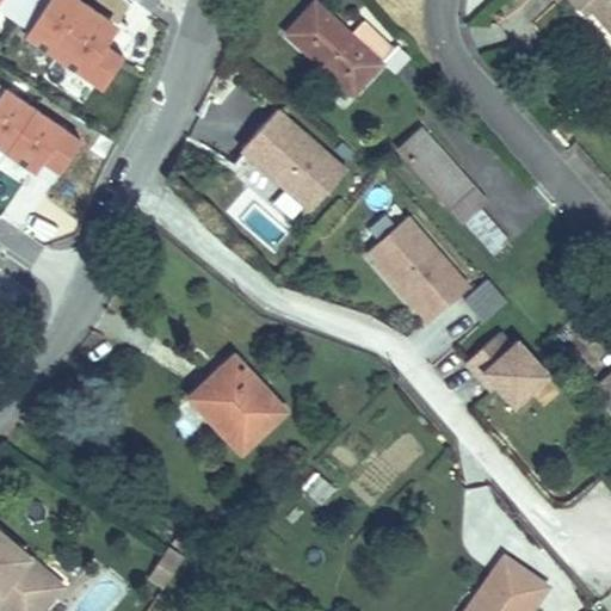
[(0,0),(0,10),(19,23),(16,29),(103,88),(124,57),(107,45),(111,38),(100,31),(109,19),(81,0),(66,0),(63,5),(55,0),(0,0)]
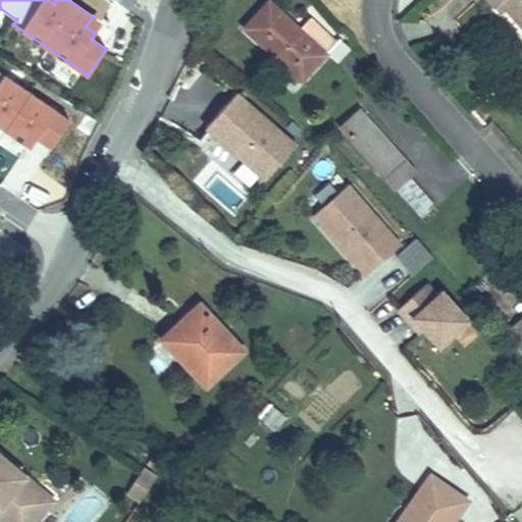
[(269,0),(244,28),(302,82),(327,54),(326,53),(300,29),(269,0)]
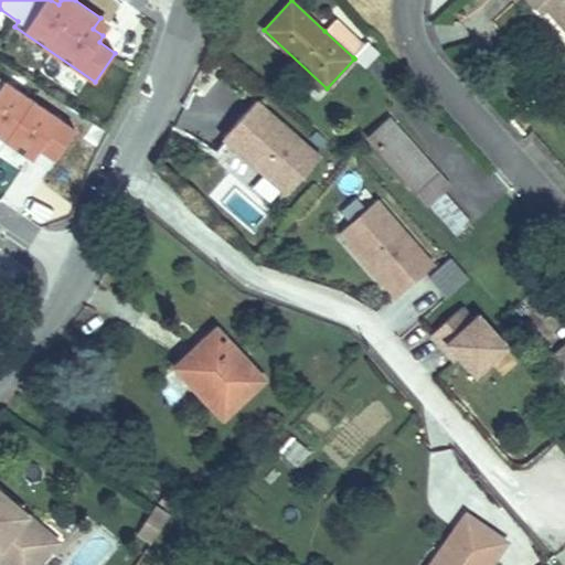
[(93,29),(103,35),(110,24),(100,18),(93,29)]
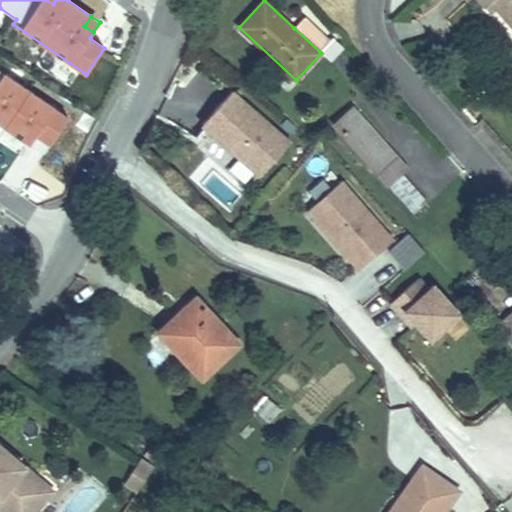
[(330,41),(304,17),(294,28),(320,52),(330,41)]
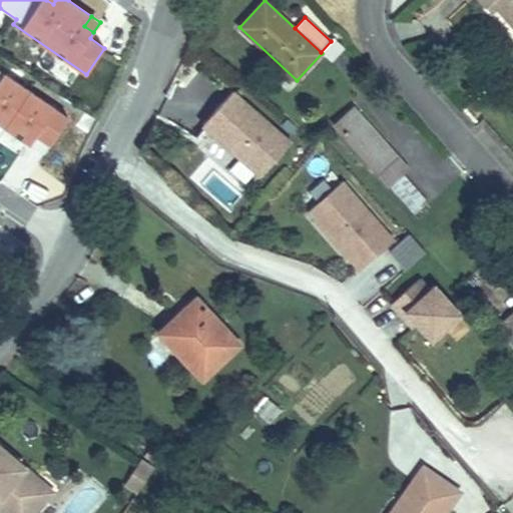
[(0,124),(31,145),(37,136),(50,145),(68,119),(0,71),(0,124)]
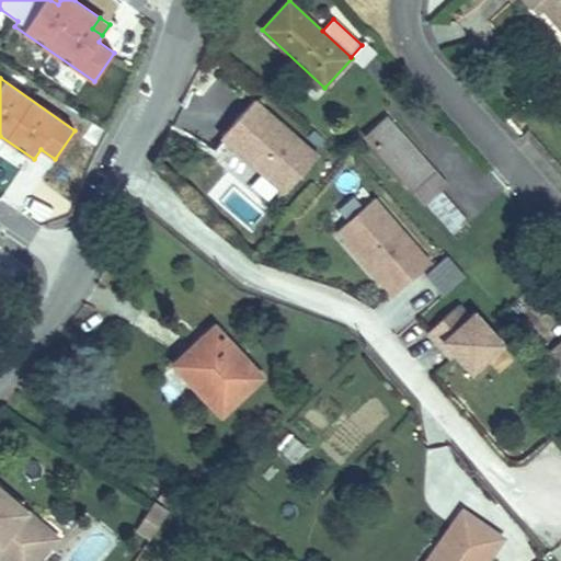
[(319,157),(255,100),(221,137),(250,162),(253,159),(260,164),(256,168),(286,194),(319,157)]
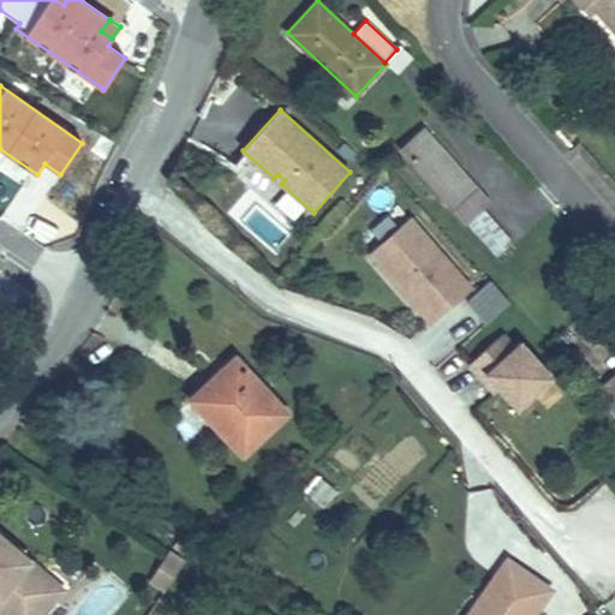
[(424,130),(401,150),(454,208),(476,189),(424,130)]
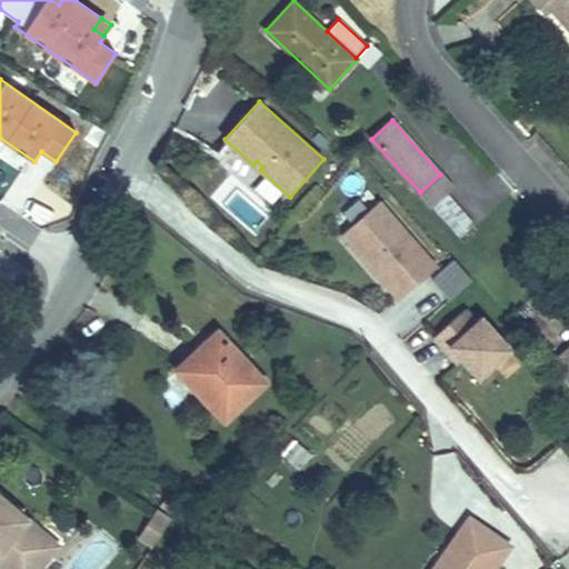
[(447,192),(452,187),(440,175),(420,192),(460,237),(473,223),(447,192)]
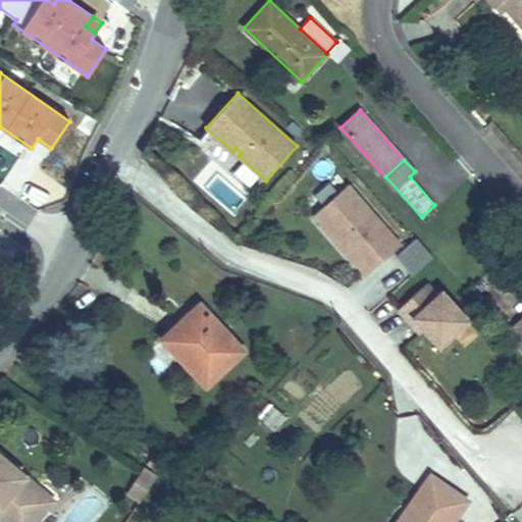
[(349,188),(316,216),(365,272),(398,244),(349,188)]
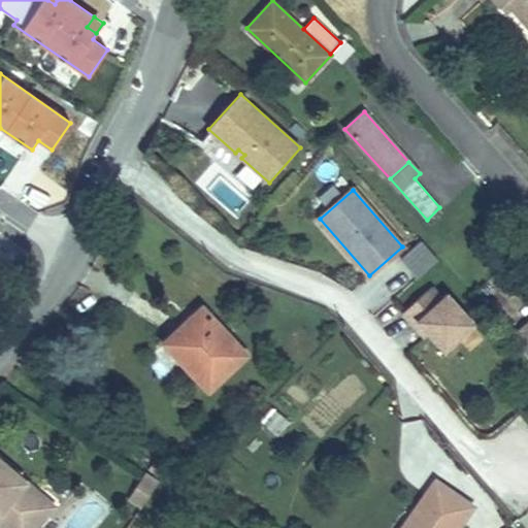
[(422,240),(400,259),(417,278),(438,259),(422,240)]
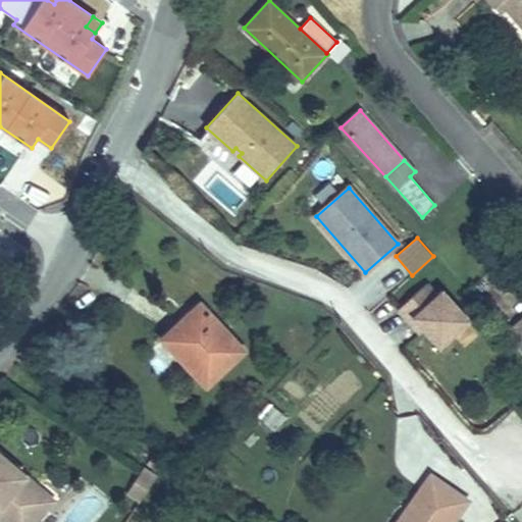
[(426,283),(398,309),(410,322),(414,318),(424,329),(439,346),(468,320),(442,291),(437,296),(426,283)]
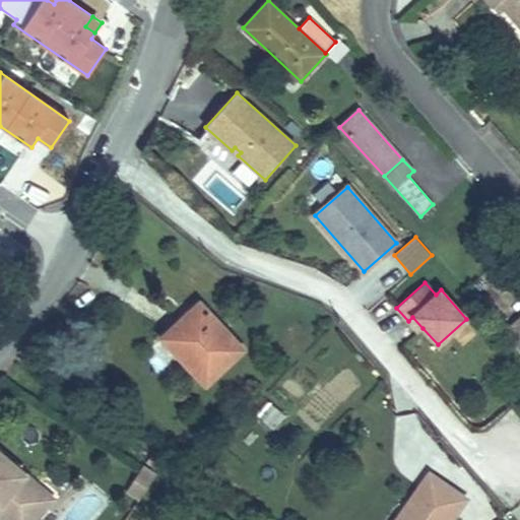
[(212,291),(172,328),(212,376),(255,340),(212,291)]
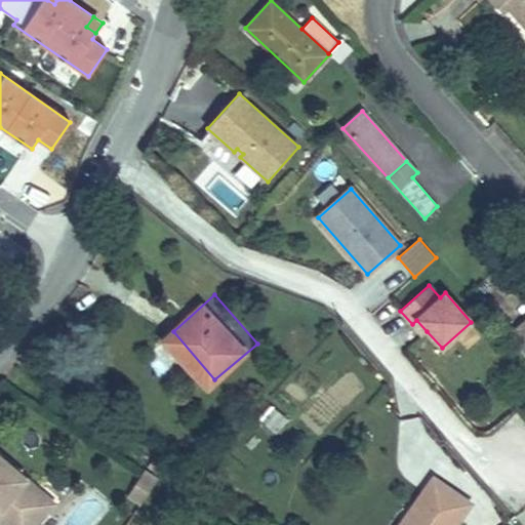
[(524,318),(507,335),(524,356),(524,318)]
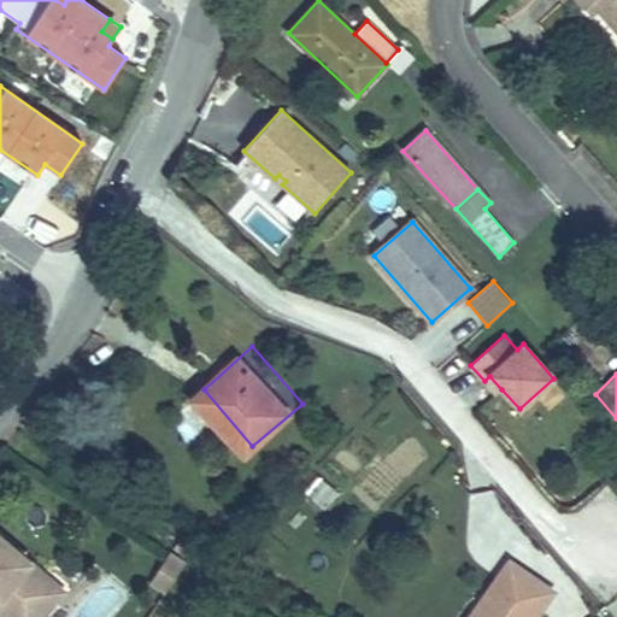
[(485,381),(497,394),(501,389),(489,376),(485,381)]
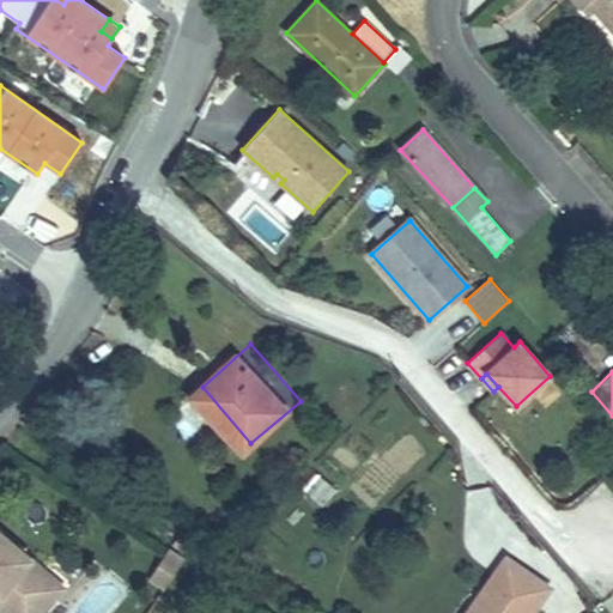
[(323,508),(337,490),(315,474),(302,492),(323,508)]
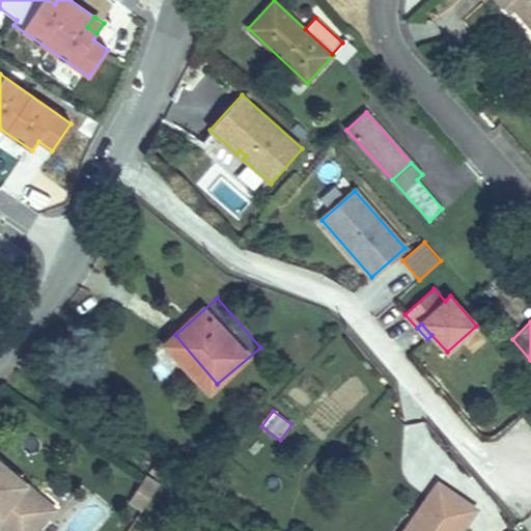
[(0,439),(0,493),(4,487),(19,499),(10,508),(38,530),(59,503),(30,480),(38,470),(0,439)]
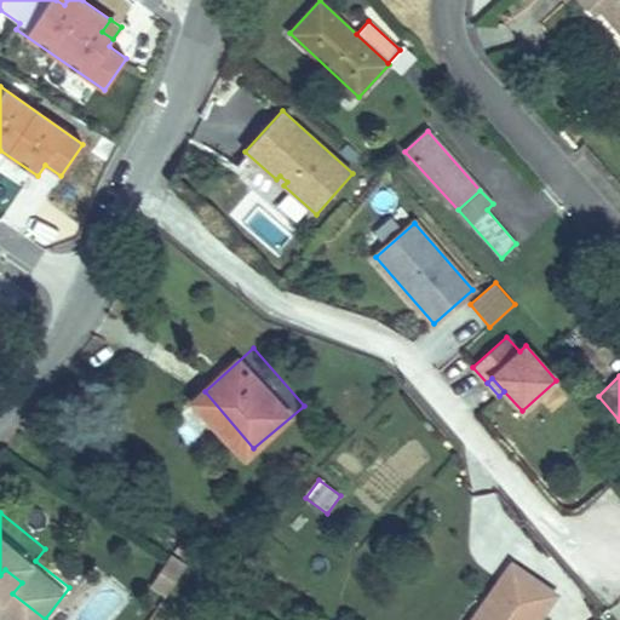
[(166,578),(174,584),(182,589),(202,554),(188,545),(166,578)]
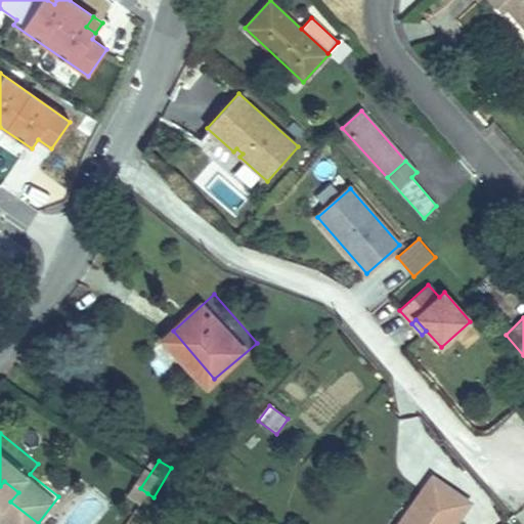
[(68,486),(38,464),(30,474),(58,496),(68,486)]
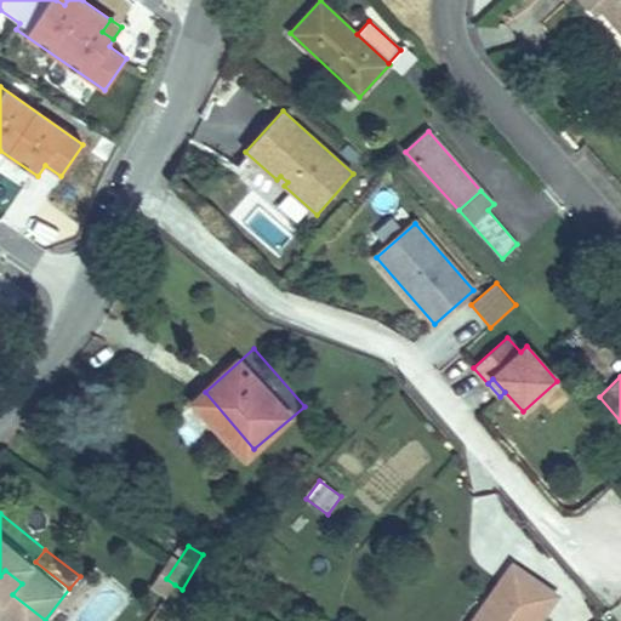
[(22,584),(5,570),(0,576),(0,584),(12,594),(22,584)]
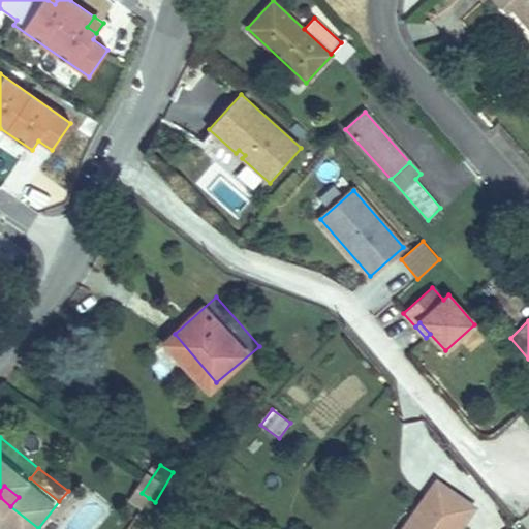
[(475,528),(485,517),(448,492),(422,528),(475,528)]
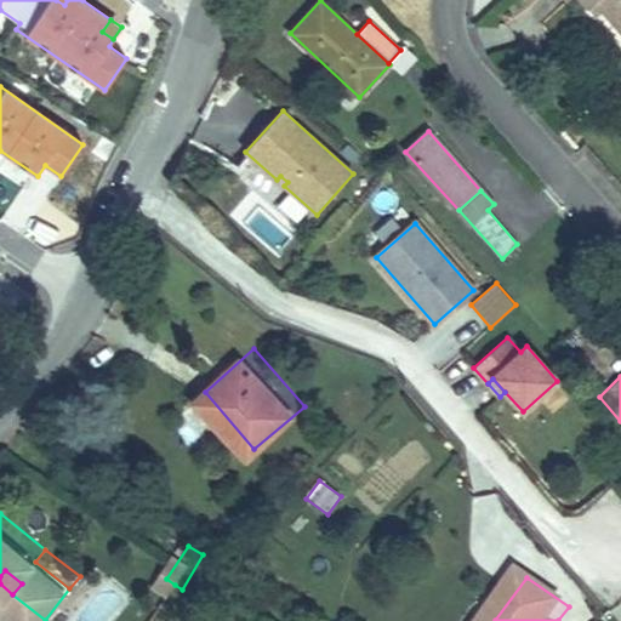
All buildings are outlined.
